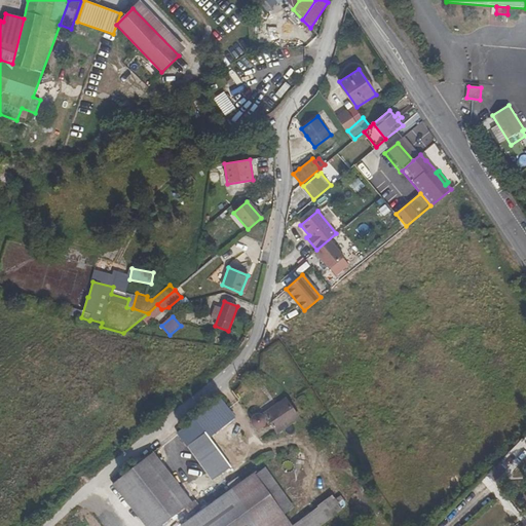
[(277,433),(299,418),(286,399),(264,414),(265,415),(263,417),(261,416),(260,416),(258,416),(256,417),(255,418),(254,419),(253,421),(253,422),(253,424),(254,426),(254,427),(256,428),(257,429),(259,430),(260,430),(262,429),(264,428),(265,427),(266,425),(266,423),(266,422),(266,420),(266,419),(267,418),(277,433)]
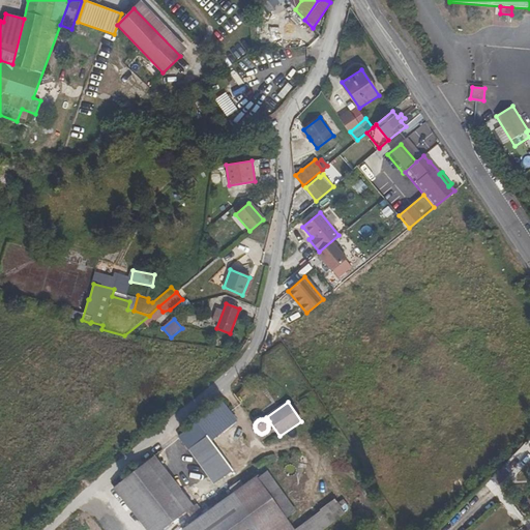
[(230,412),(223,403),(194,424),(202,434),(230,412)]
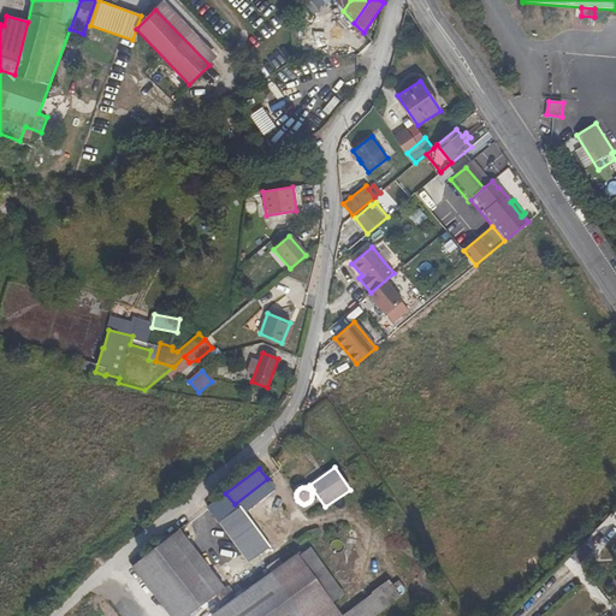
[(218,517),(235,504),(225,493),(208,507),(218,517)]
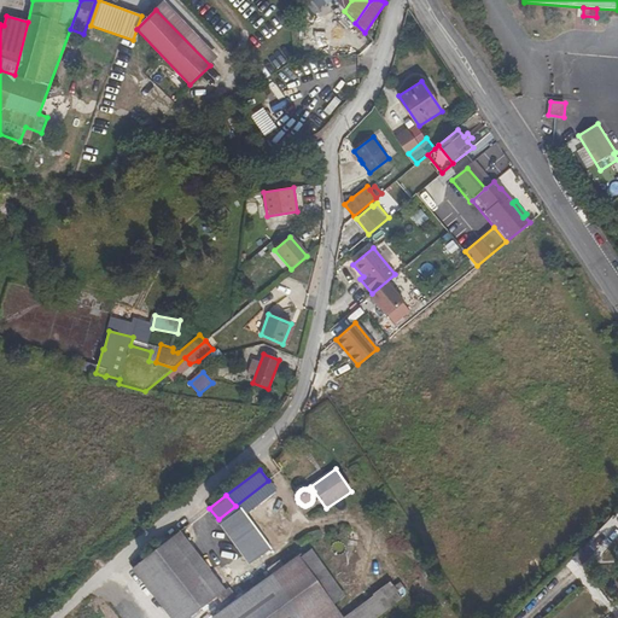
[(227,534),(234,543),(238,541),(255,561),(272,548),(240,508),(227,519),(234,528),(227,534)]
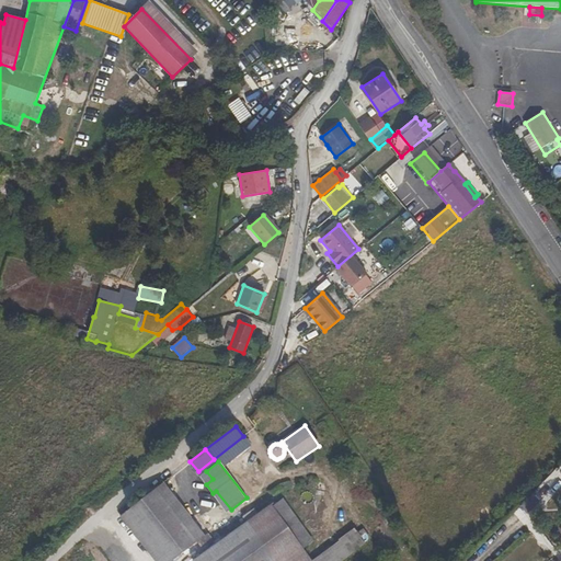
[(151,557),(195,523),(163,482),(119,516),(151,557)]
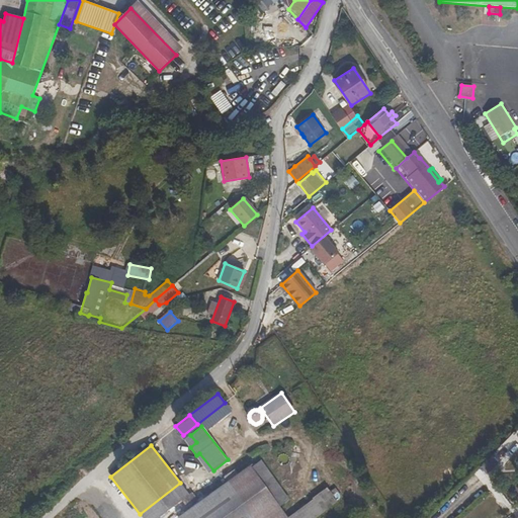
[(253,456),(260,450),(257,446),(250,452),(253,456)]
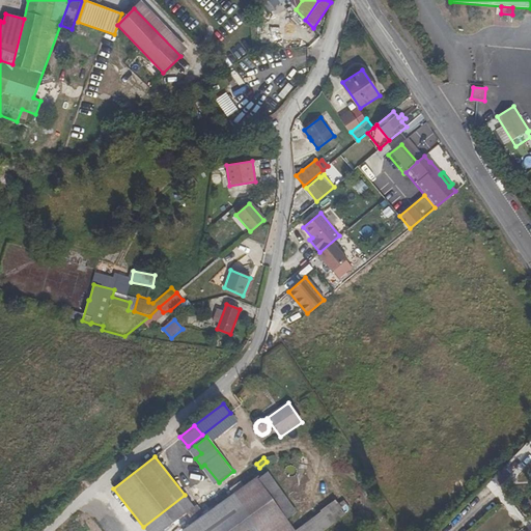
[(499,486),(510,474),(503,467),(493,478),(499,486)]
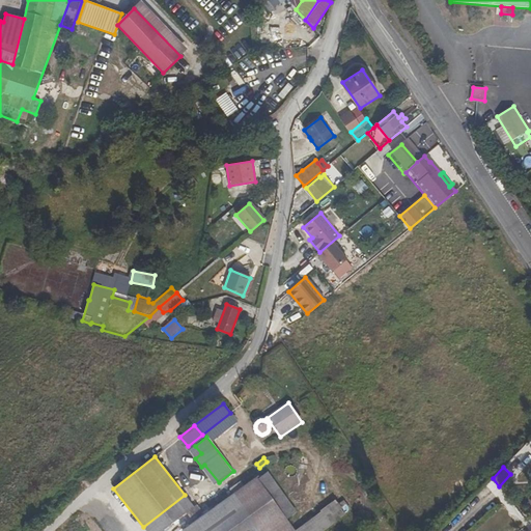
[(297,512),(267,472),(256,479),(286,520),(297,512)]
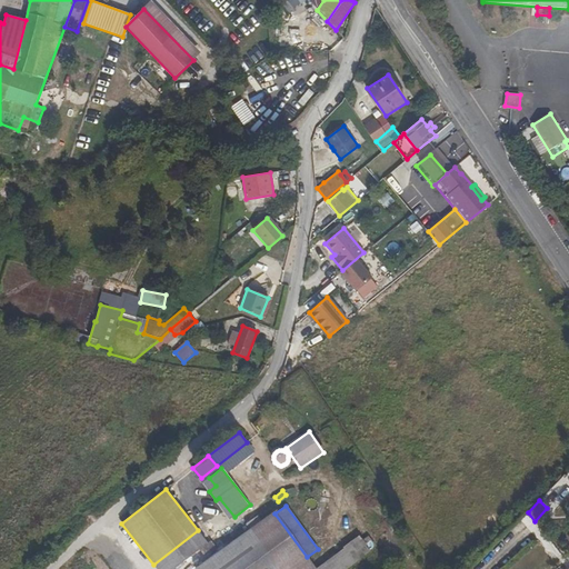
[(307,557),(275,513),(260,523),(256,516),(246,523),(250,530),(197,568),(315,568),(316,568),(307,557)]
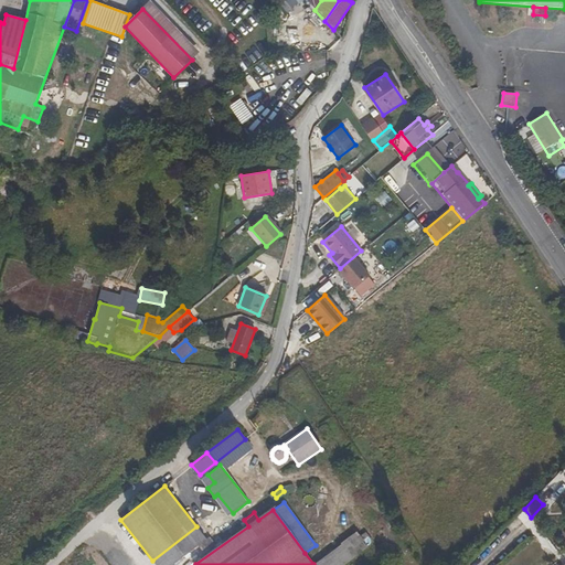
[(155,564),(172,564),(198,545),(205,539),(196,526),(152,561),(155,564)]
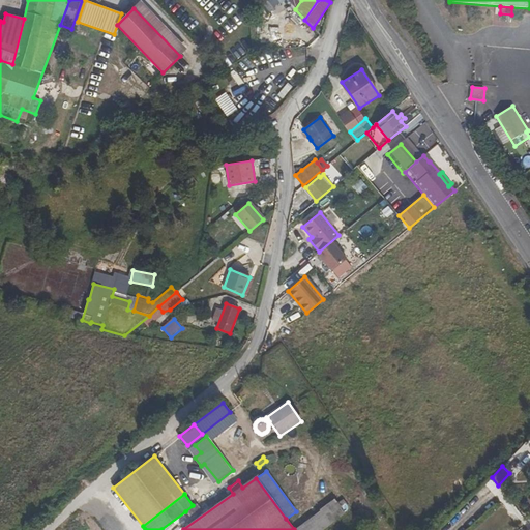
[(345,511),(337,503),(335,499),(294,529),(293,529),(322,529),(345,513),(345,511)]
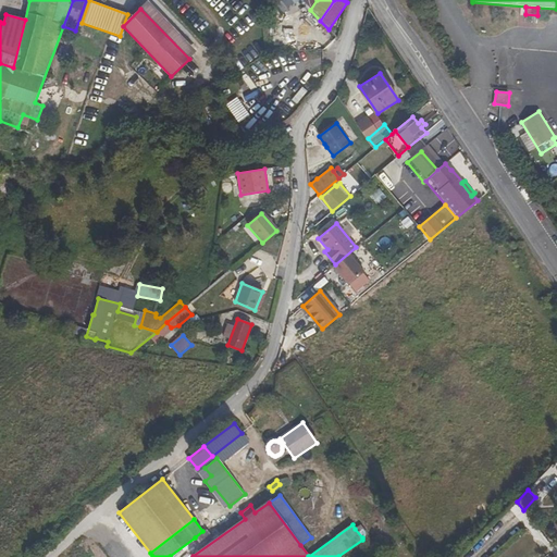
[(367,534),(359,524),(355,529),(362,537),(367,534)]
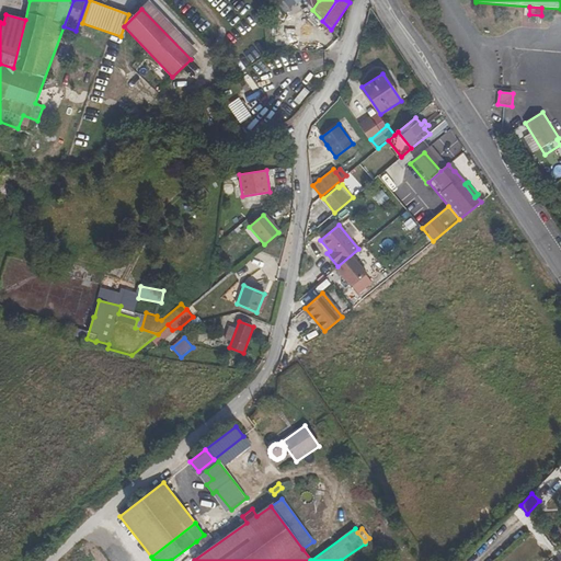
[(202,549),(213,541),(207,534),(204,535),(196,541),(202,549)]
